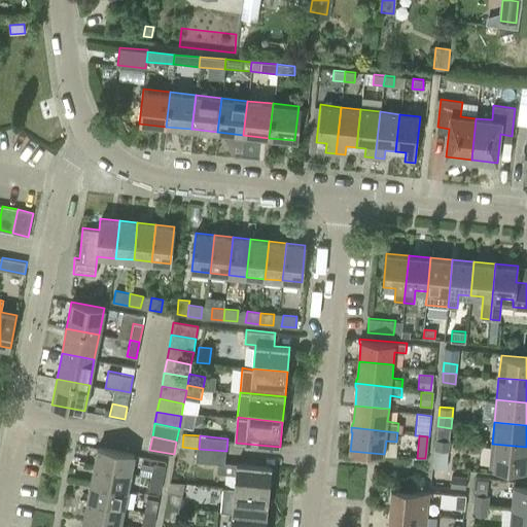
[(436,438),(435,449),(449,450),(450,441),(436,438)]
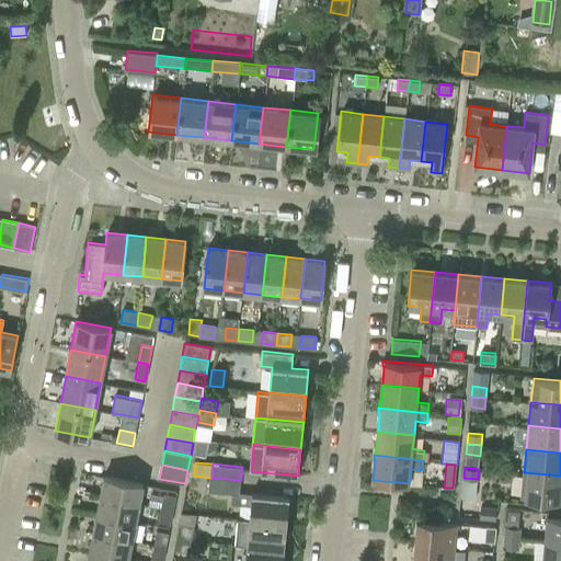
[(560,501),(560,497),(560,476),(524,472),(522,496),(560,501)]
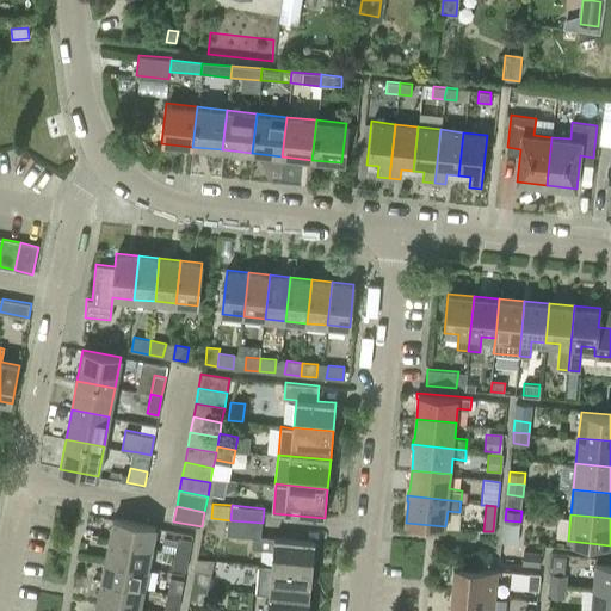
[(113,519),(110,541),(152,548),(156,528),(113,519)]
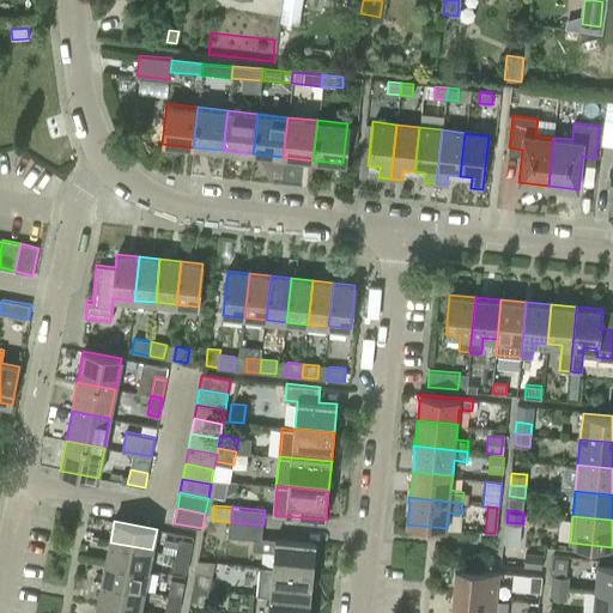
[(262,540),(262,538),(263,525),(231,522),(229,536),(253,539),(262,540)]
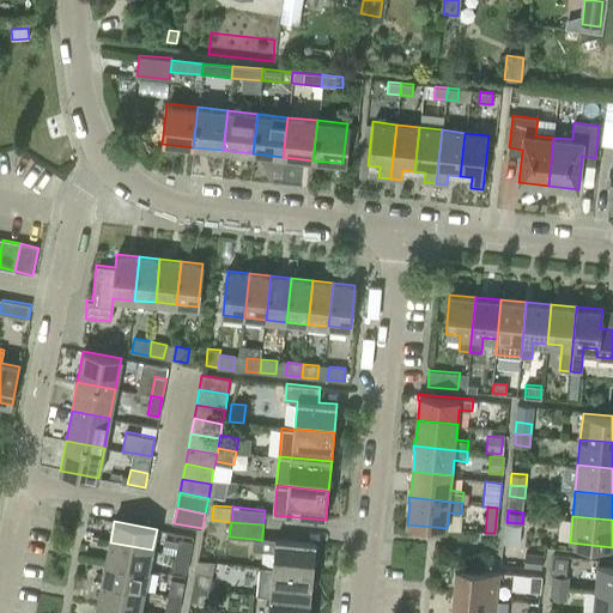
[(317,544),(262,538),(262,540),(253,539),(252,553),(275,556),(274,566),(315,571),(317,544)]
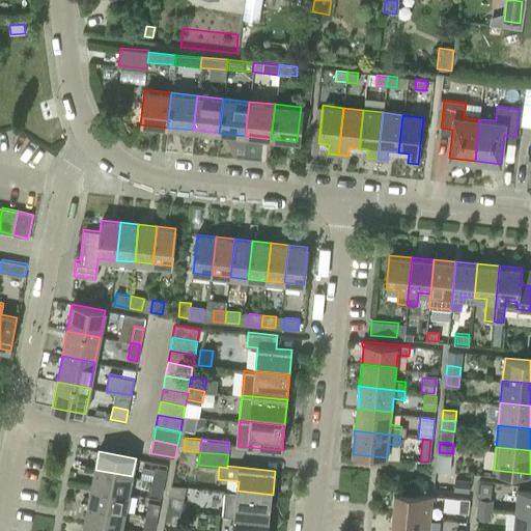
[(166,470),(155,468),(152,480),(164,482),(166,470)]
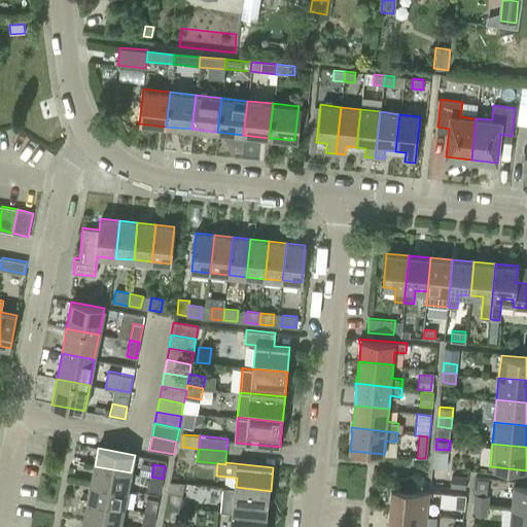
[(128,490),(131,472),(95,466),(91,484),(128,491),(128,490)]
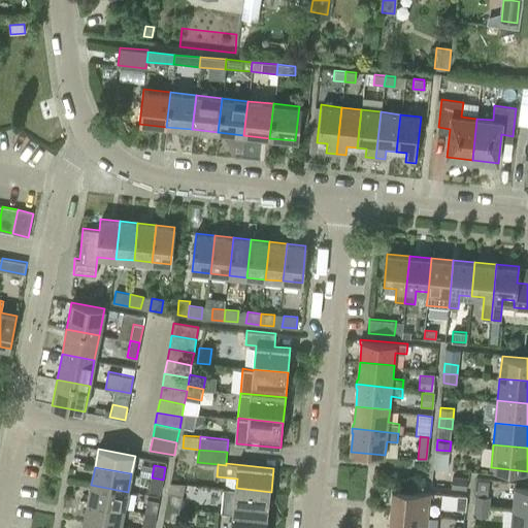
[(465,488),(466,487),(467,477),(452,475),(451,486),(465,488)]
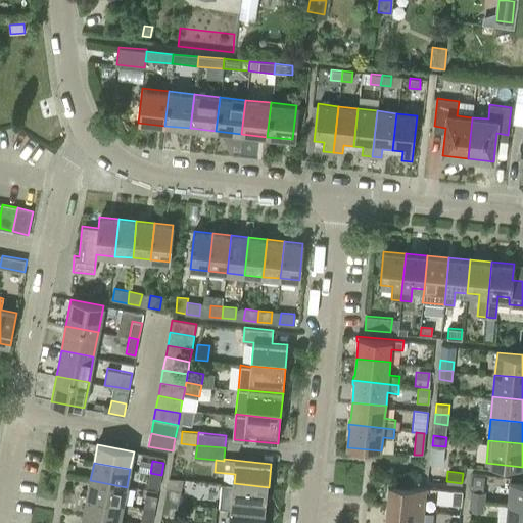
[(159,488),(161,475),(150,473),(147,486),(159,488)]
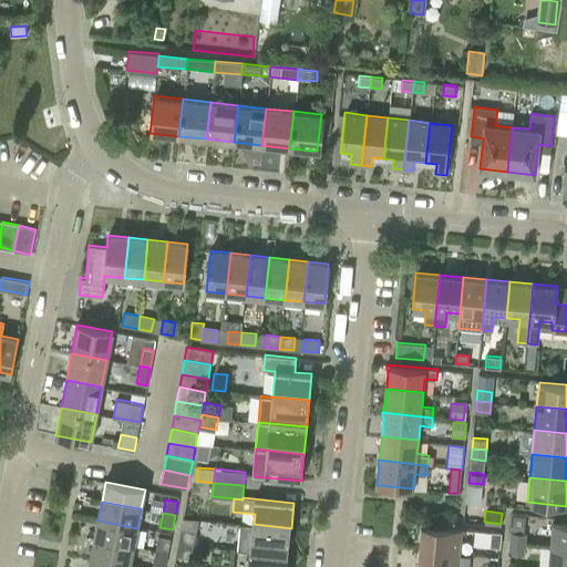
[(94,538),(94,539),(134,547),(137,528),(98,521),(94,538)]
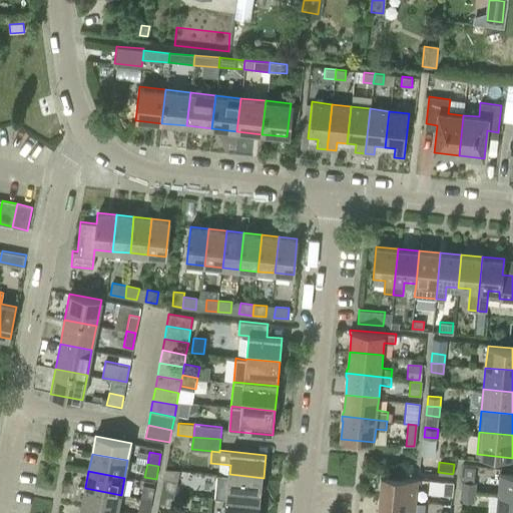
[(498,494),(512,495),(512,473),(501,472),(498,494)]
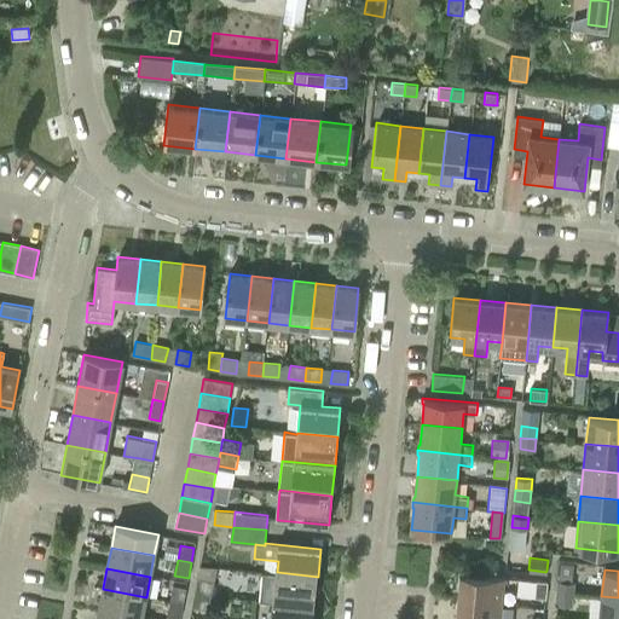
[(316,605),(318,578),(318,577),(277,572),(262,571),(259,599),(275,601),(316,605)]
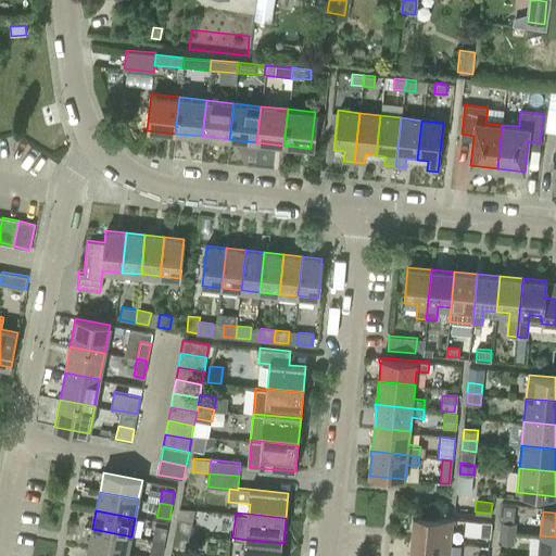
[(414,514),(412,539),(451,542),(453,518),(414,514)]
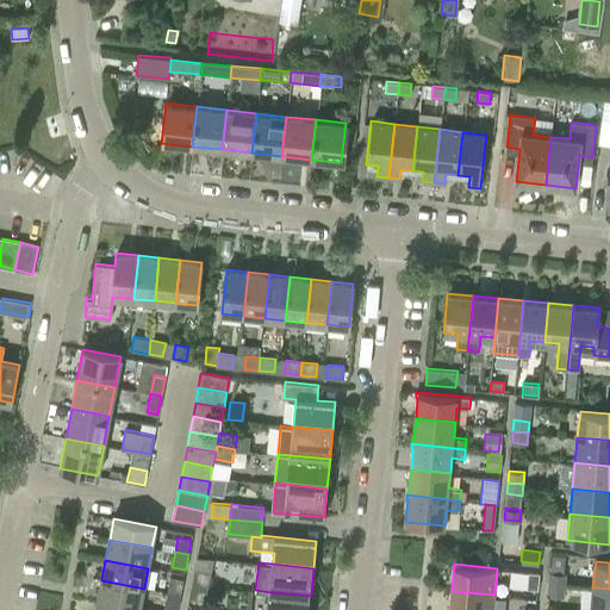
[(194,583),(210,586),(212,574),(197,571),(194,583)]
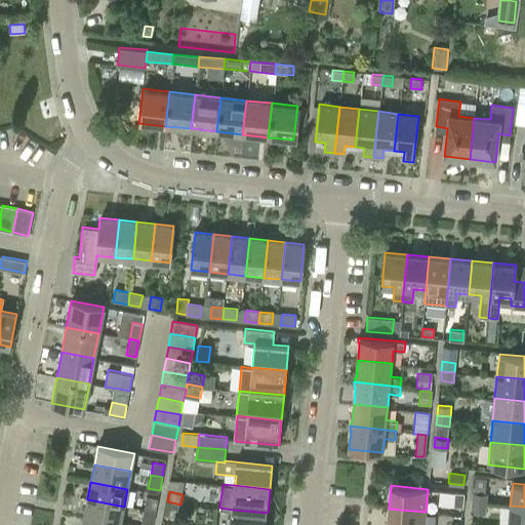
[(463,507),(465,492),(455,491),(454,506),(463,507)]
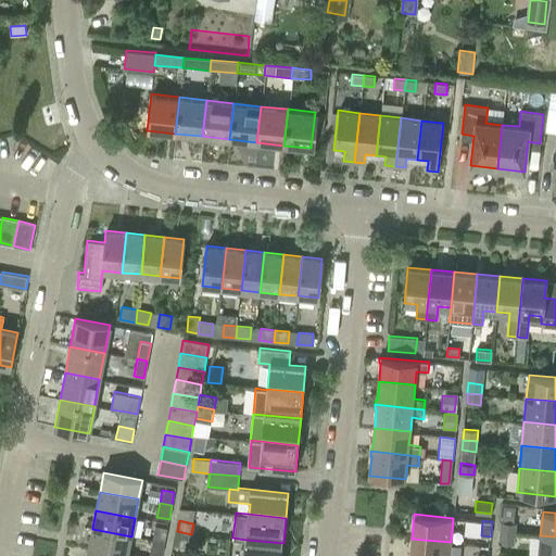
[(502,521),(501,532),(515,533),(516,522),(502,521)]
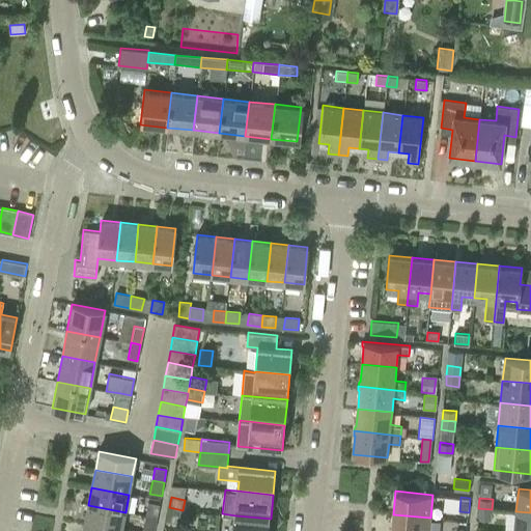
[(144,515),(157,518),(160,505),(147,502),(144,515)]
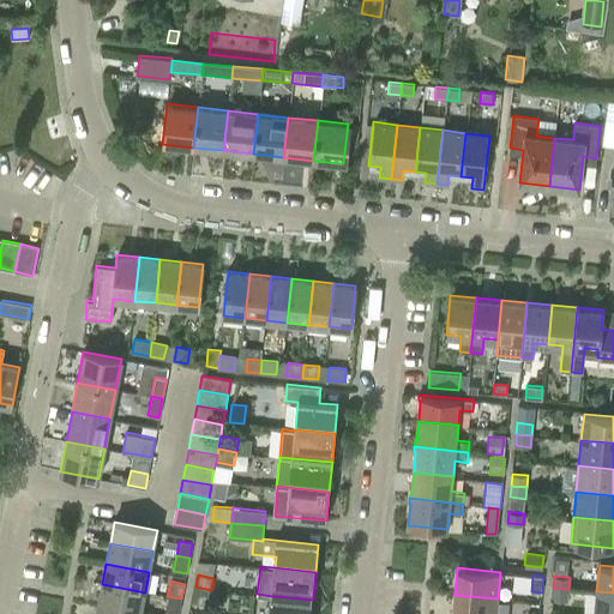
[(98,603),(140,612),(145,593),(102,584),(98,602),(98,603)]
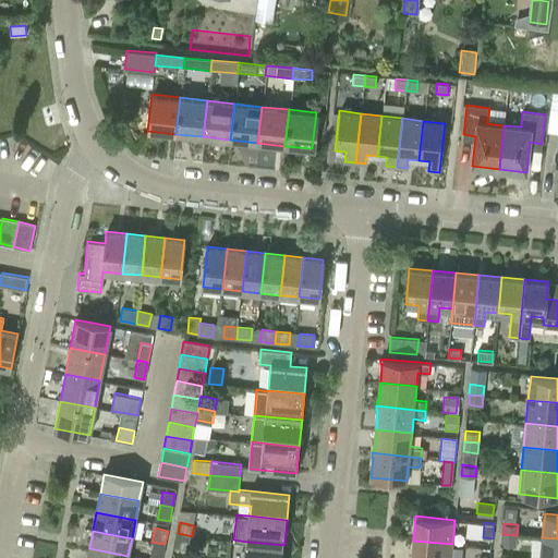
[(192,536),(178,533),(174,546),(190,549),(192,536)]
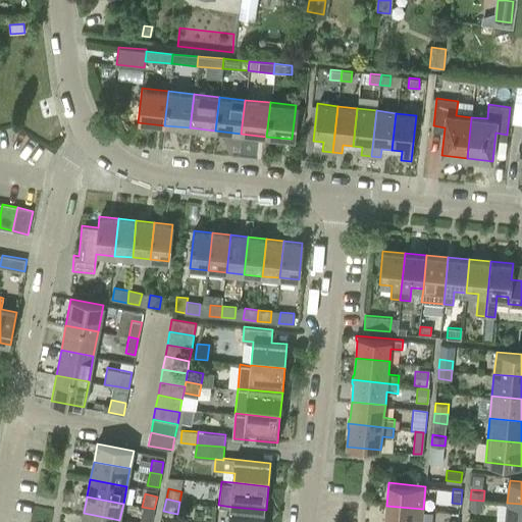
[(482,510),(483,501),(470,500),(469,509),(482,510)]
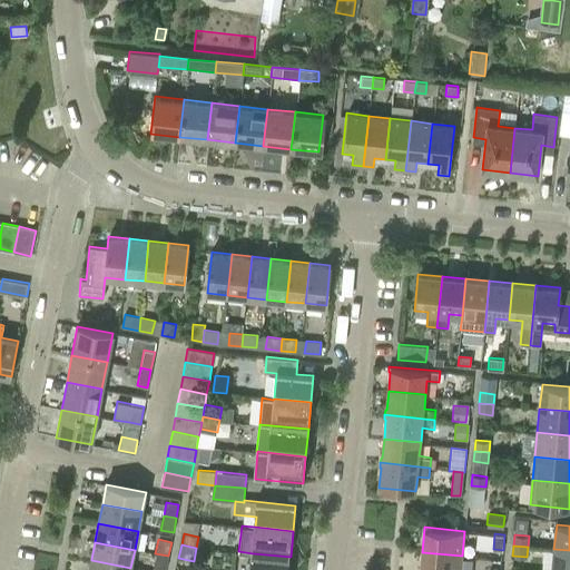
[(569,569),(569,550),(553,549),(551,569),(569,569)]
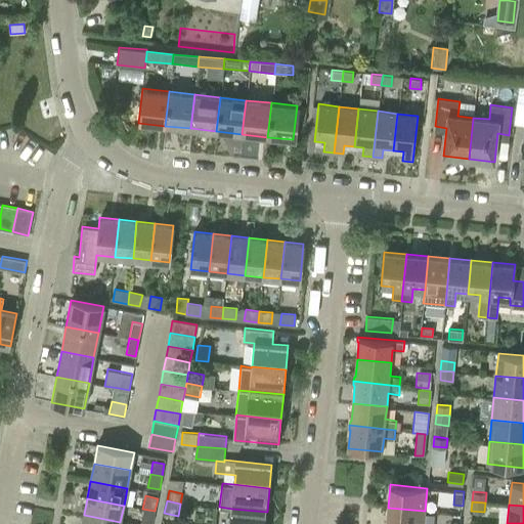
[(433,523),(434,512),(425,511),(388,508),(386,523),(433,523)]
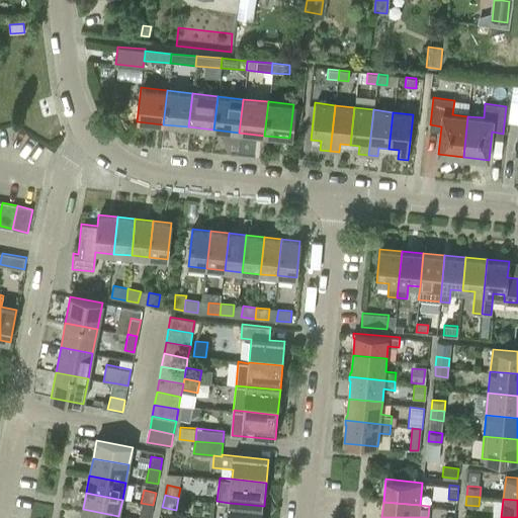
[(153,505),(141,503),(138,515),(150,517),(153,505)]
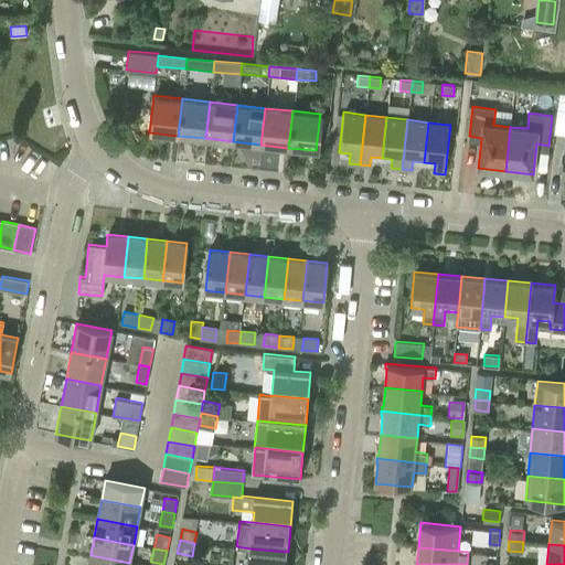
[(251,548),(248,564),(286,564),(288,552),(251,548)]
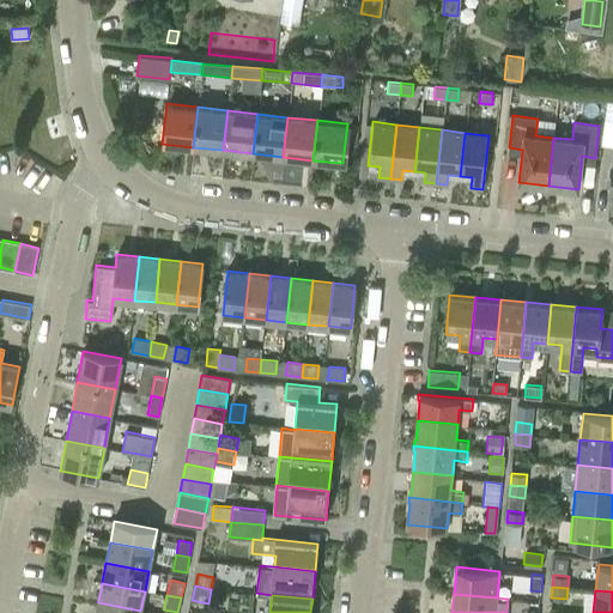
[(147,612),(149,612),(140,611),(98,602),(96,612),(147,612)]
